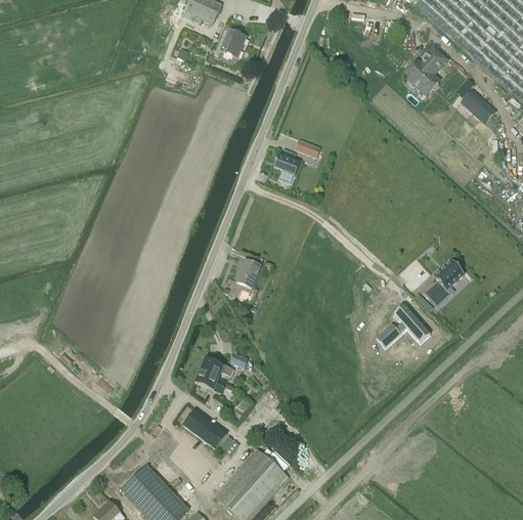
[(189,0),(185,9),(213,23),(222,3),(215,0),(189,0)]
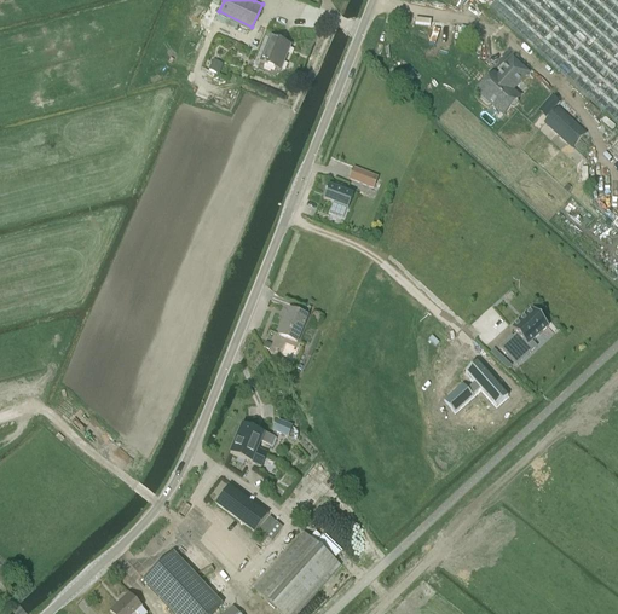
[(495,0),(490,6),(617,122),(617,140),(612,146),(617,151),(617,0),(495,0)]
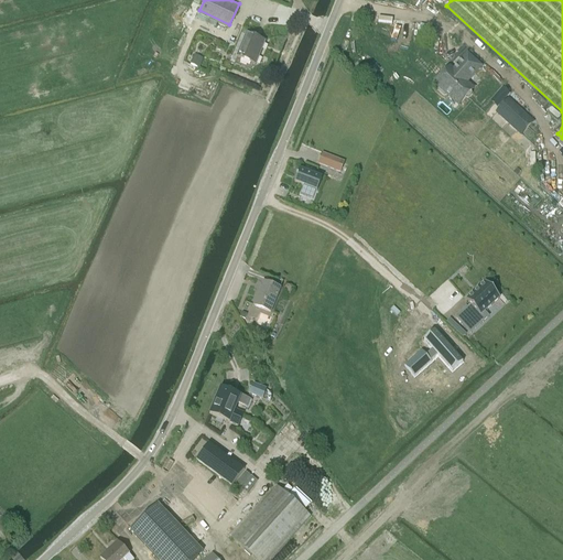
[(247,30),(237,53),(256,61),(266,39),(247,30)]
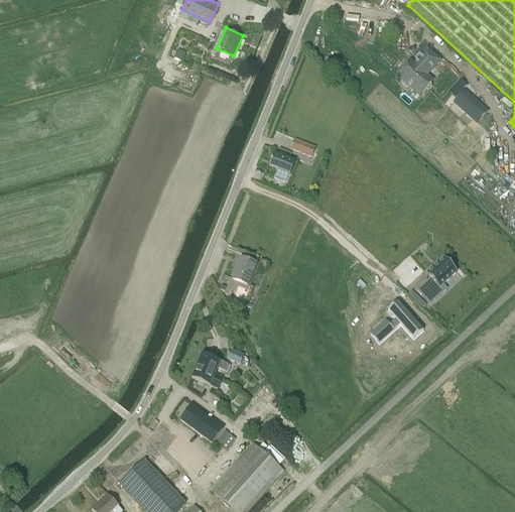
[(413,57),(398,75),(401,77),(400,79),(406,84),(408,83),(419,93),(425,86),(429,86),(432,83),(431,79),(433,77),(428,72),(441,57),(427,44),(415,59),(413,57)]
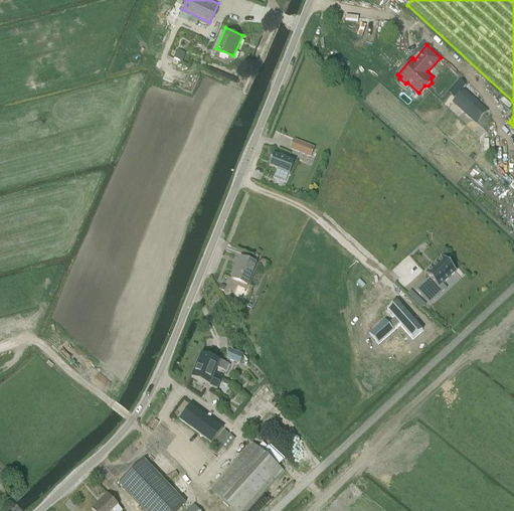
[(182,58),(186,49),(178,46),(174,54),(182,58)]
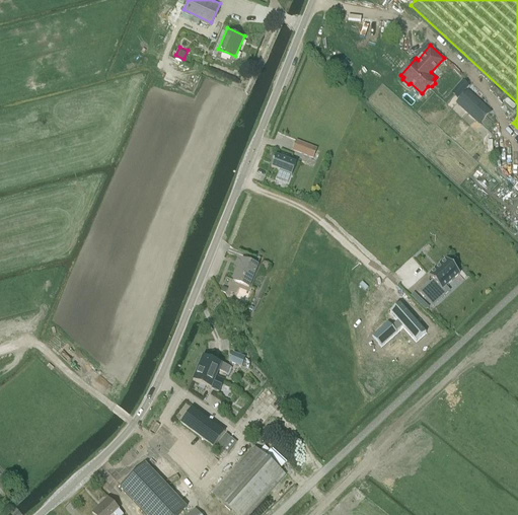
[(462,76),(451,89),(458,95),(469,82),(462,76)]
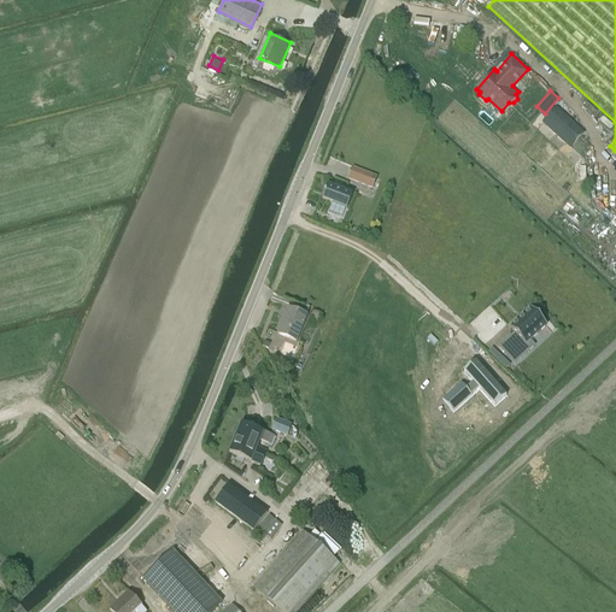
[(556,105),(544,118),(570,143),(584,129),(556,105)]
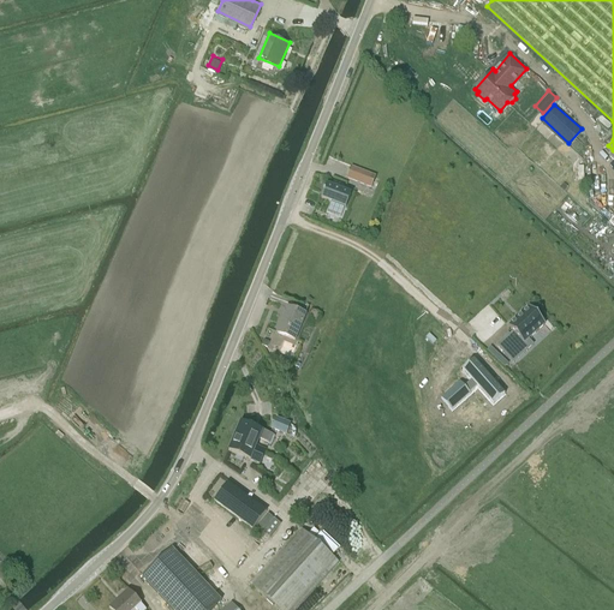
[(352,163),(349,173),(371,183),(376,173),(352,163)]
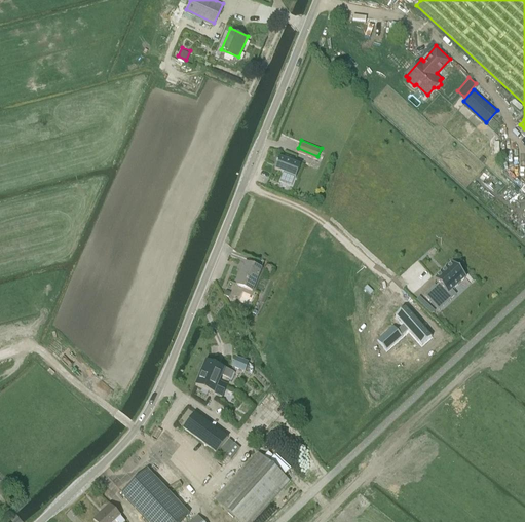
[(296,175),(301,162),(279,154),(274,166),(296,175)]
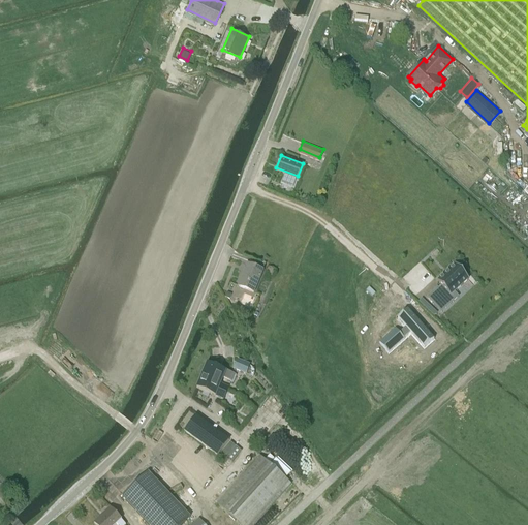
[(247,259),(239,282),(254,288),(264,267),(247,259)]
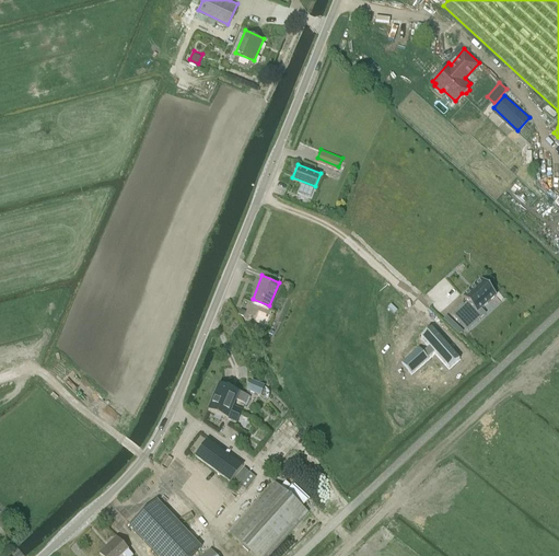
[(463,301),(453,311),(463,322),(473,313),(477,317),(486,311),(481,305),(497,291),(482,276),(463,293),(468,299),(464,302),(463,301)]
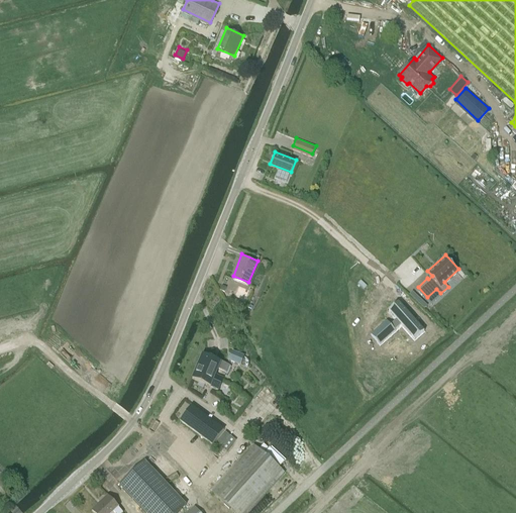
[(413,288),(410,291),(417,298),(420,295),(413,288)]
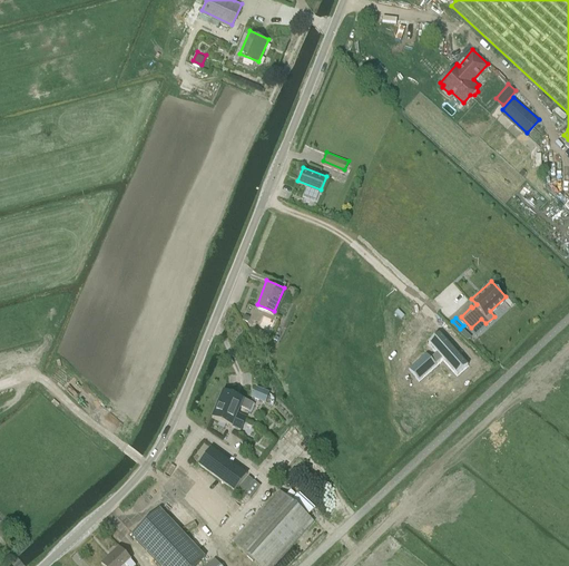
[(450,357),(438,368),(445,377),(460,362),(468,370),(478,362),(454,339),(445,348),(454,357),(452,360),(450,357)]
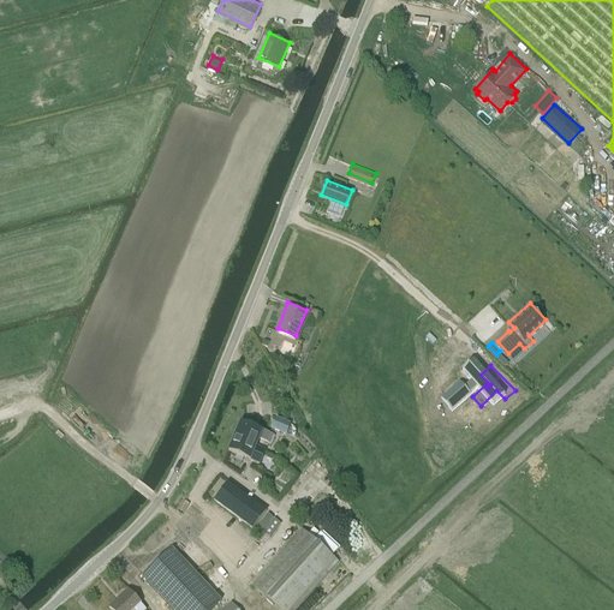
[(272,425),(286,431),(291,420),(276,414),(272,425)]
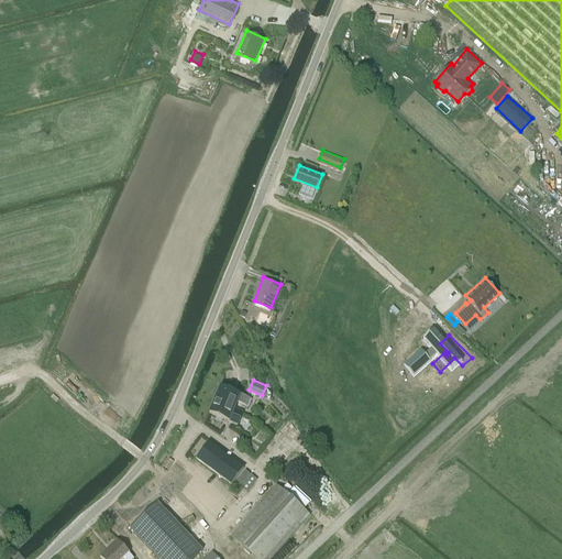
[(220,384),(216,396),(244,409),(244,408),(237,405),(239,399),(246,403),(245,404),(249,405),(252,396),(241,392),(241,393),(220,384)]
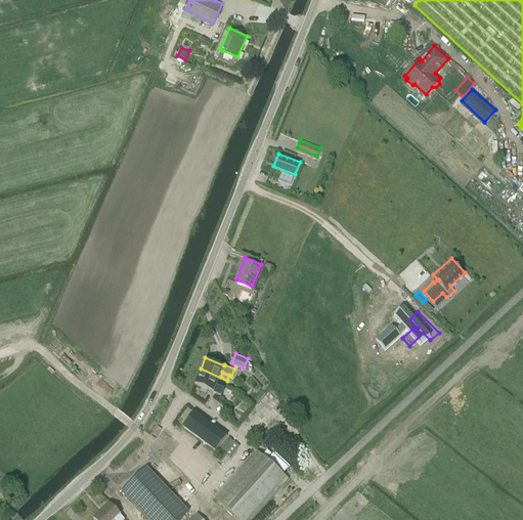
[(227,381),(201,369),(195,381),(222,392),(227,381)]
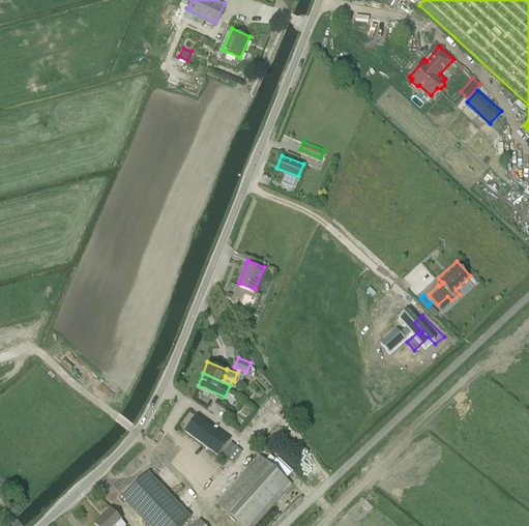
[(197,413),(185,429),(218,453),(230,437),(197,413)]
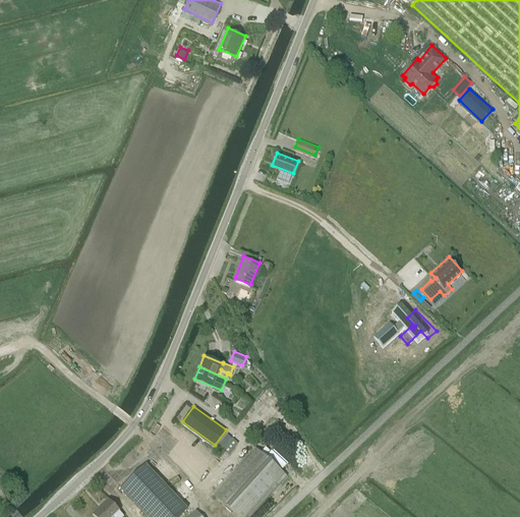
[(232,436),(224,448),(229,452),(238,441),(232,436)]
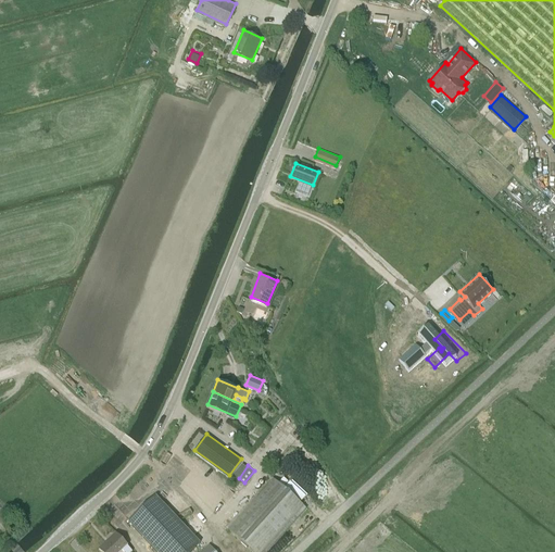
[(273,475),(227,525),(255,551),(264,551),(306,505),(273,475)]
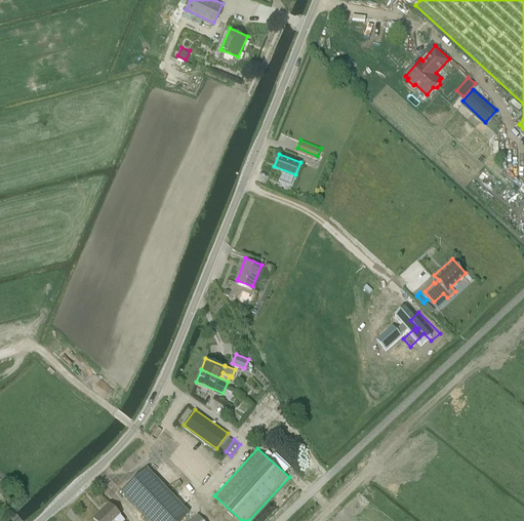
[(176,520),(189,510),(147,465),(121,489),(152,520),(176,520)]
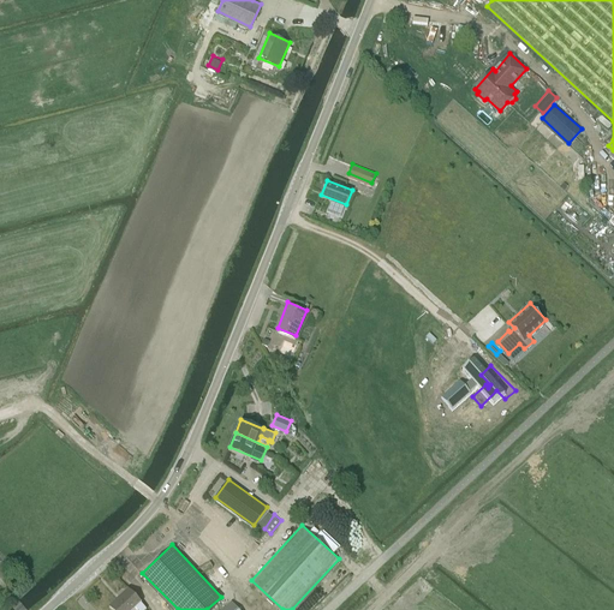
[(142,599),(129,585),(109,603),(117,609),(130,609),(136,604),(141,609),(142,609),(147,605),(142,599)]
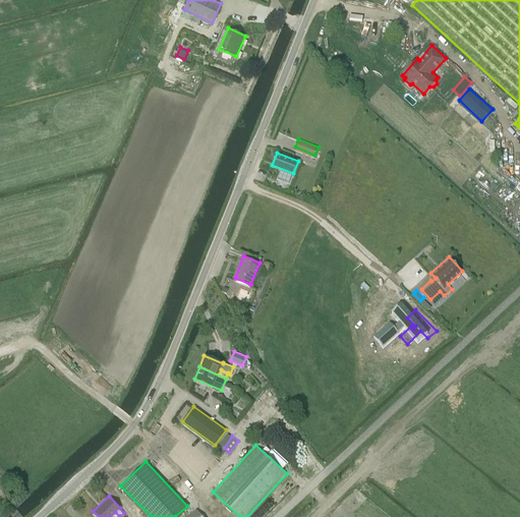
[(205,516),(196,507),(184,516),(205,516)]
